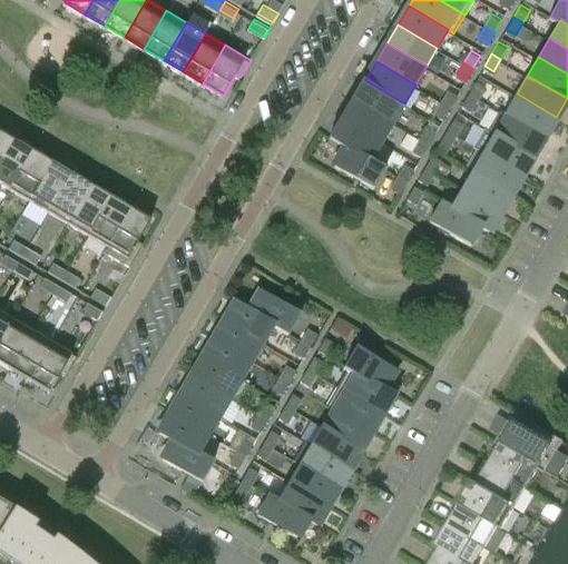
[(469,91),(479,97),(486,85),(477,79),(469,91)]
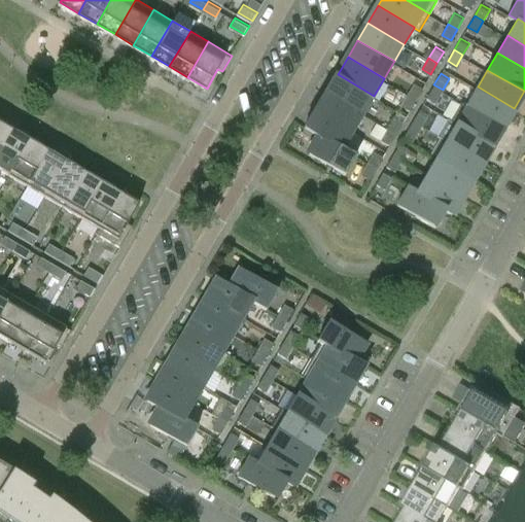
[(364,112),(374,96),(338,74),(328,90),(327,92),(364,112)]
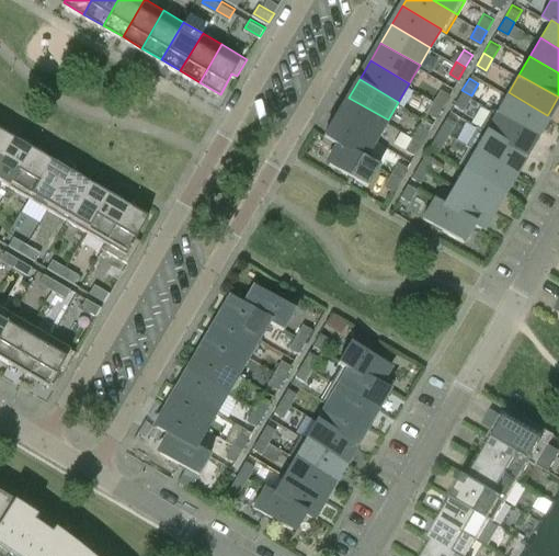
[(434,99),(444,104),(451,92),(441,87),(434,99)]
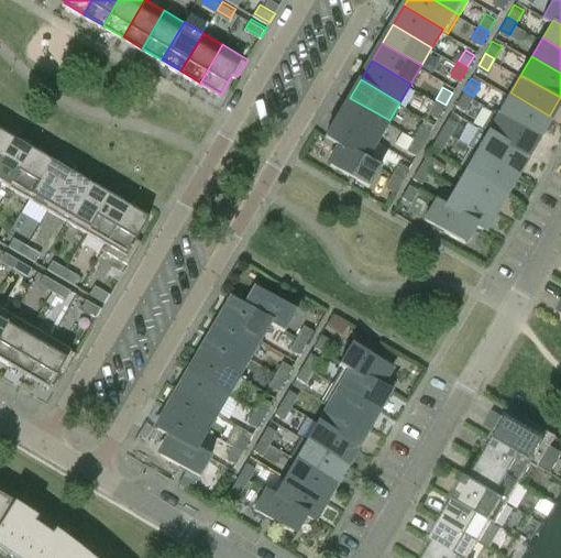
[(466,108),(473,96),(463,90),(457,102),(466,108)]
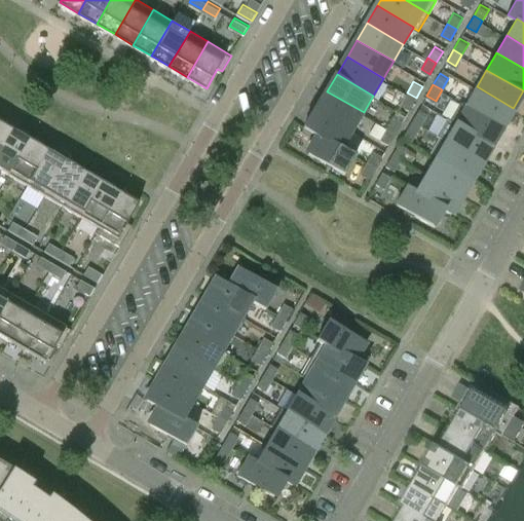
[(477,86),(466,103),(466,104),(504,126),(516,108),(514,107),(513,108),(477,86)]
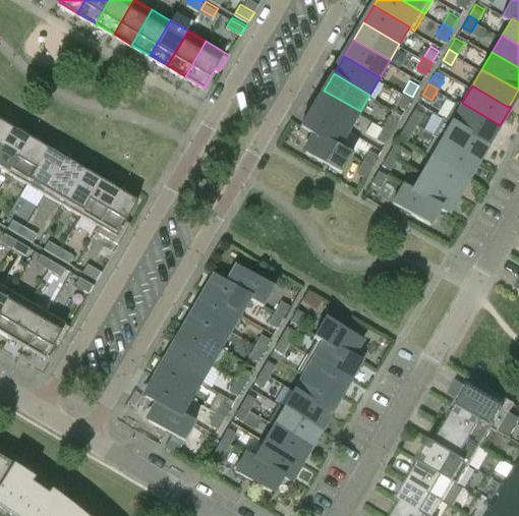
[(311,106),(350,128),(360,111),(324,91),(325,89),(323,88),(311,106)]
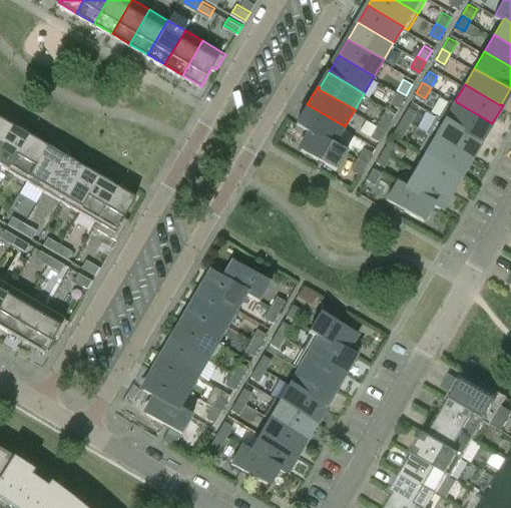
[(400,106),(406,95),(397,90),(391,101),(400,106)]
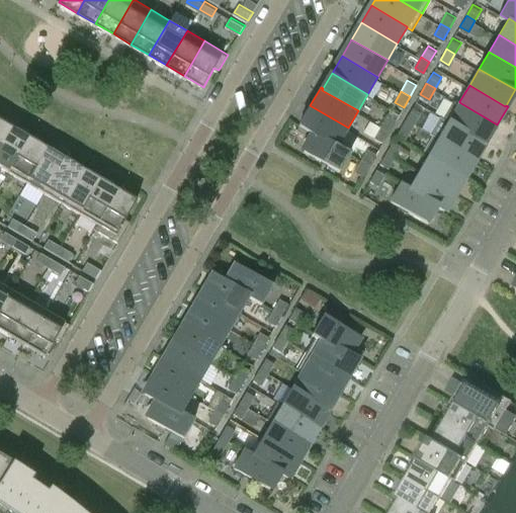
[(449,119),(487,141),(497,124),(459,102),(459,101),(454,98),(443,116),(449,119)]
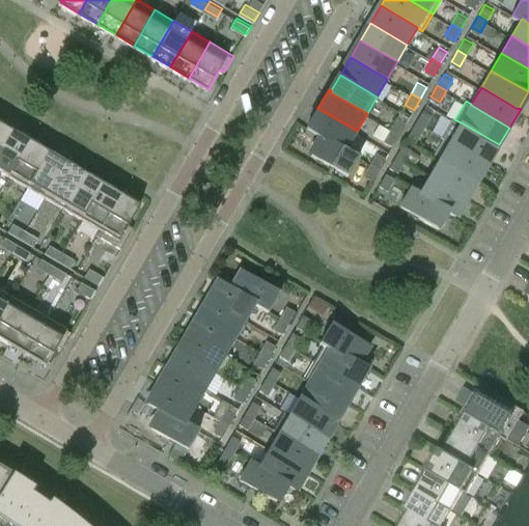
[(346,148),(347,146),(357,131),(317,108),(307,127),(322,135),(323,134),(346,148)]
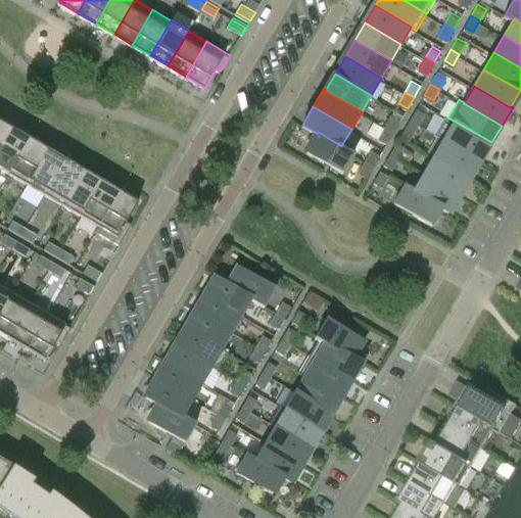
[(418,106),(411,118),(419,123),(426,111),(418,106)]
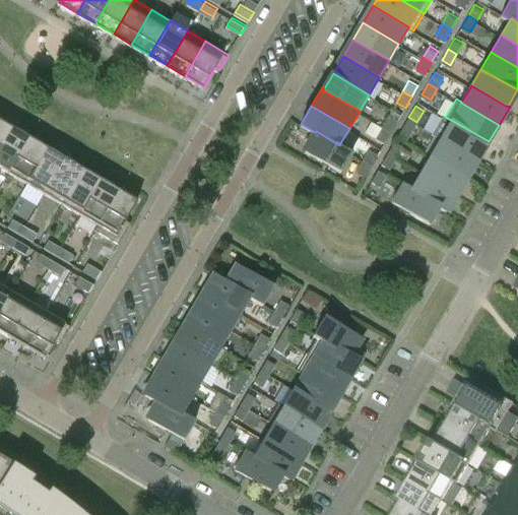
[(389,114),(383,125),(391,130),(398,119),(389,114)]
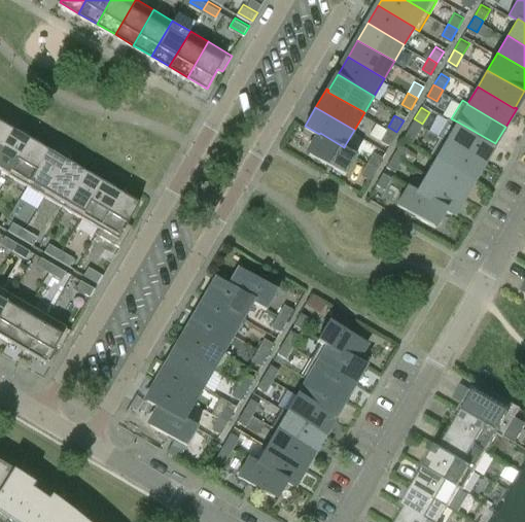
[(0,118),(0,146),(12,126),(0,118)]
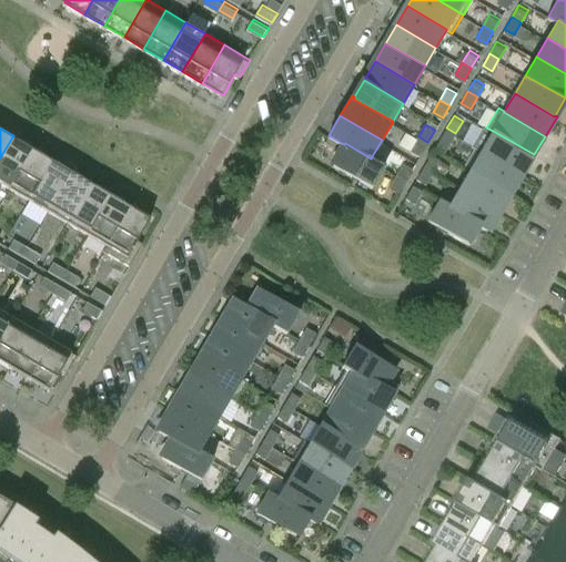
[(448,145),(455,133),(446,128),(440,140),(448,145)]
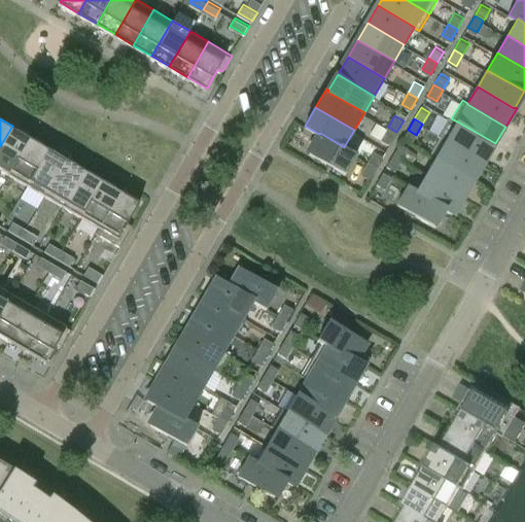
[(457,122),(447,138),(484,160),(483,161),(485,162),(495,143),(457,122)]
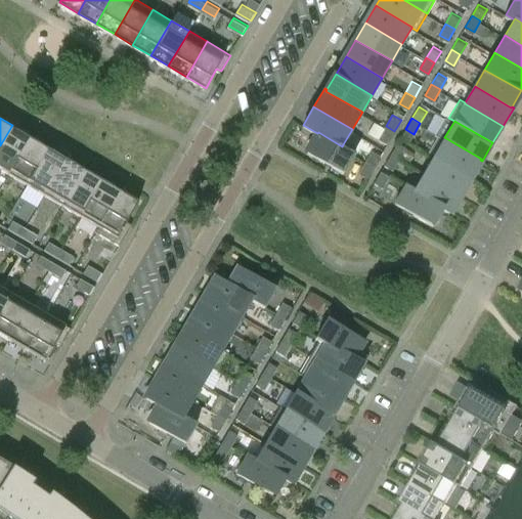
[(12,125),(0,145),(0,166),(9,171),(30,136),(12,125)]
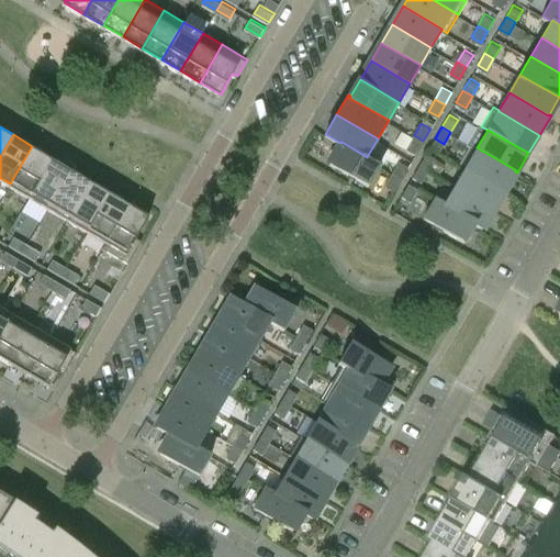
[(416,153),(423,141),(414,135),(407,147),(416,153)]
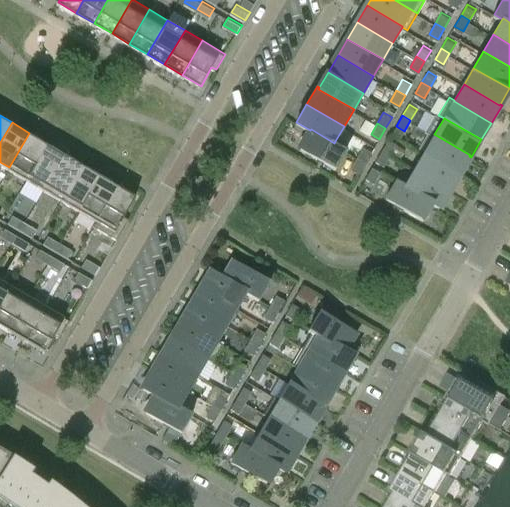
[(311,129),(310,130),(301,146),(336,167),(347,148),(335,141),(334,143),(311,129)]
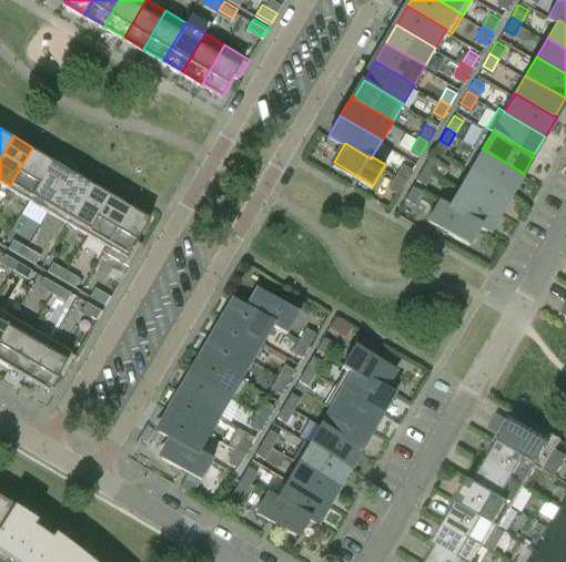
[(32,147),(10,185),(30,197),(52,159),(32,147)]
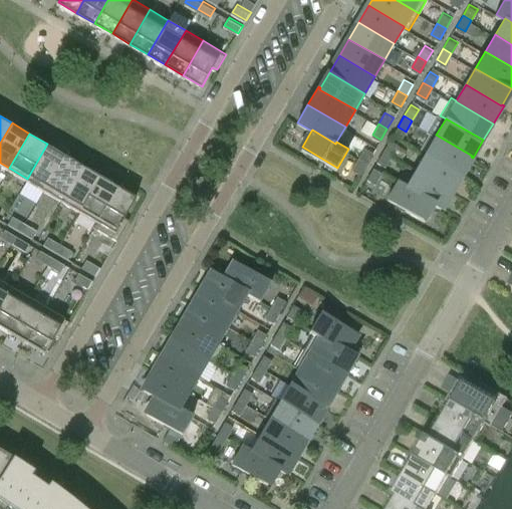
[(462,172),(471,157),(472,156),(436,135),(427,152),(462,172)]
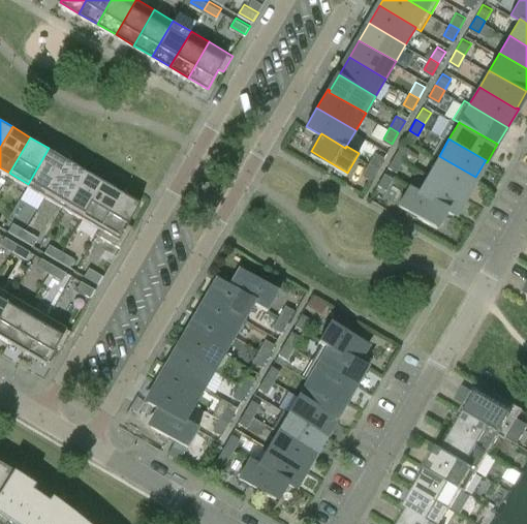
[(402,143),(395,154),(404,159),(410,147),(402,143)]
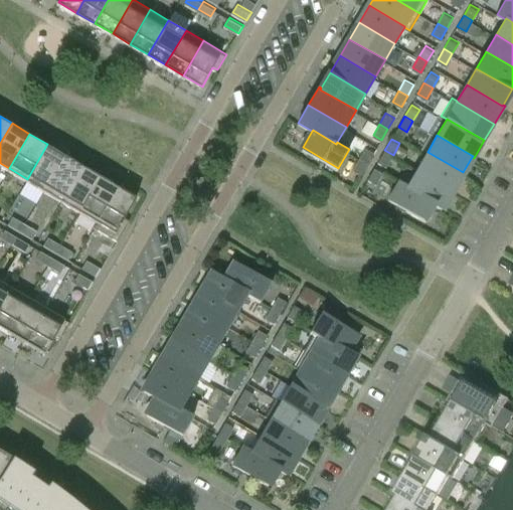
[(47,144),(27,179),(45,189),(65,155),(47,144)]
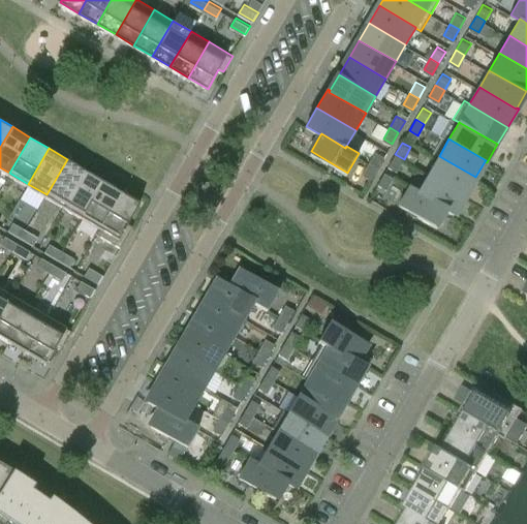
[(376,150),(370,161),(378,166),(385,155),(376,150)]
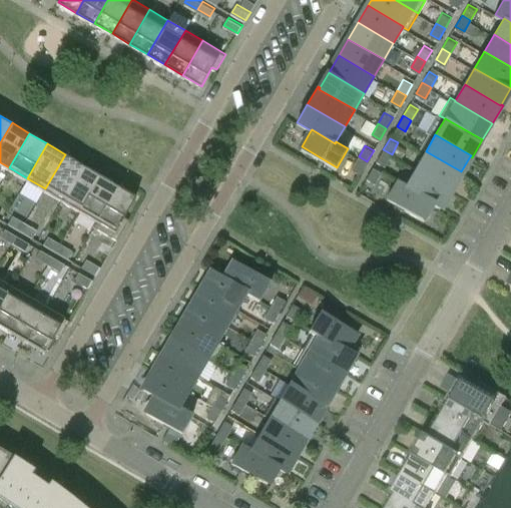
[(386,164),(392,154),(383,149),(377,159),(386,164)]
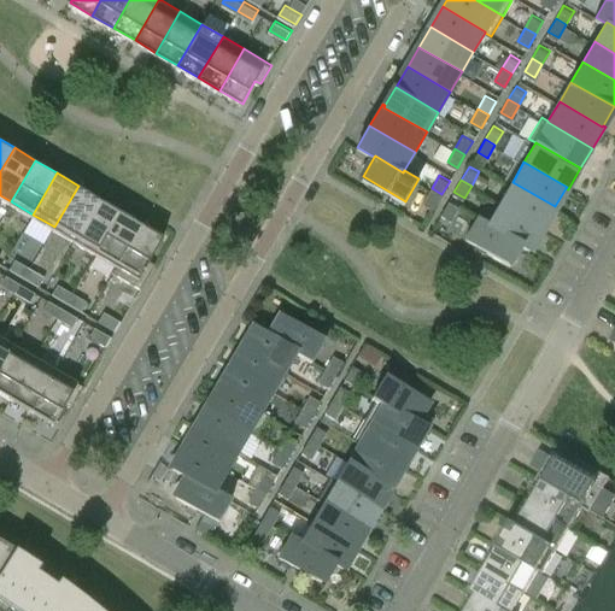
[(501,203),(543,227),(555,206),(513,182),(501,203)]
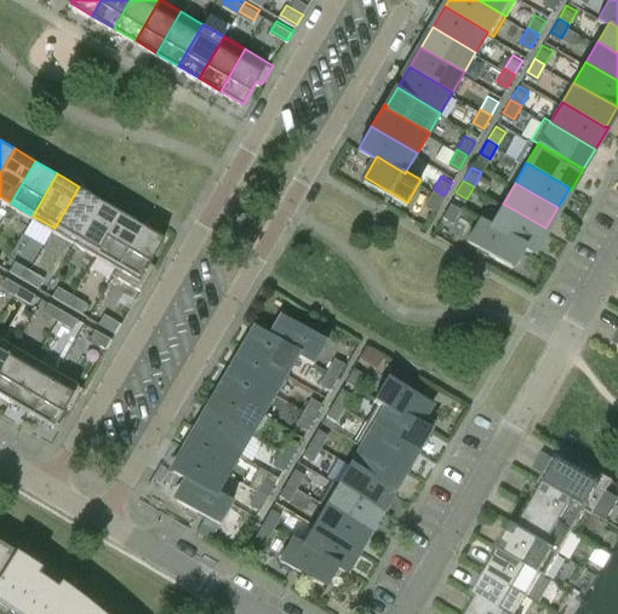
[(79,187),(55,228),(75,241),(99,199),(79,187)]
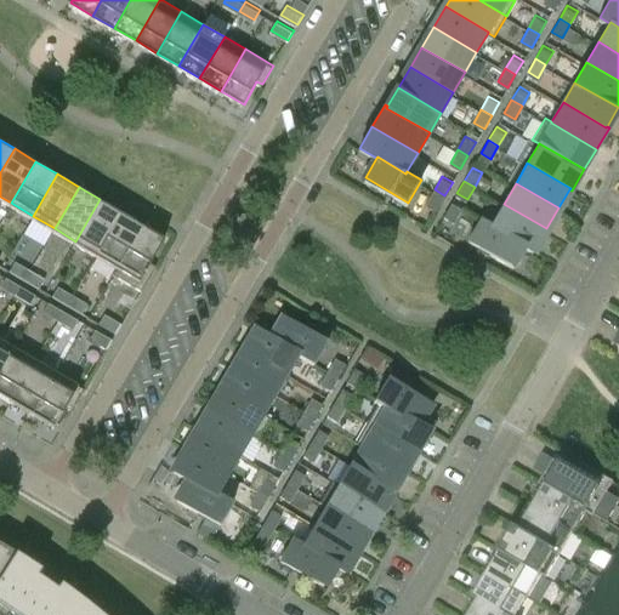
[(437,209),(444,195),(435,189),(427,203),(437,209)]
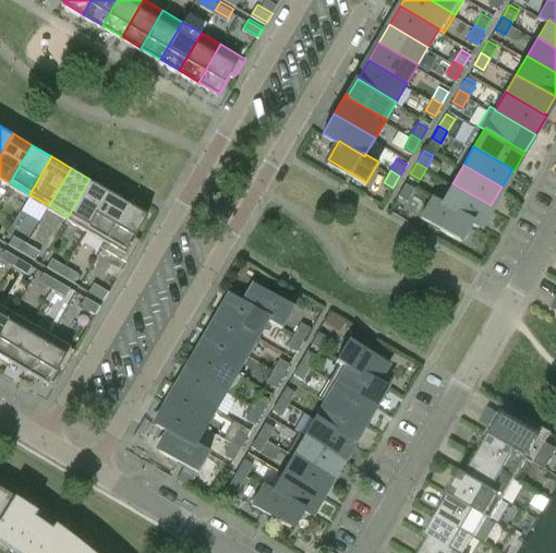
[(89,179),(68,217),(87,228),(109,190),(89,179)]
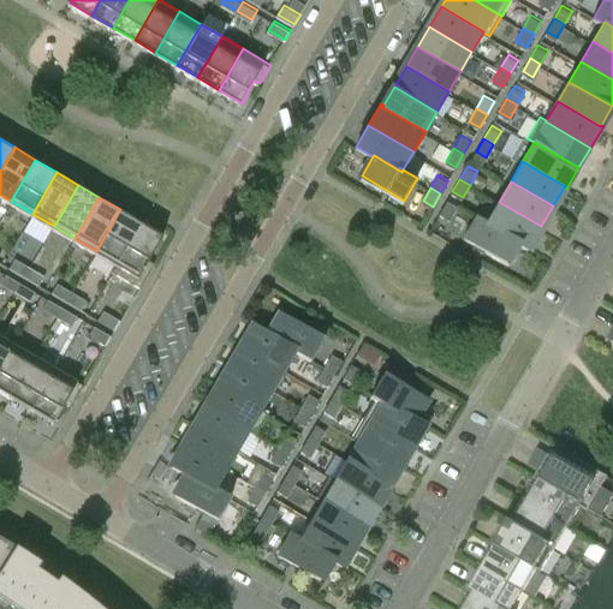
[(448,198),(440,212),(451,218),(459,204),(448,198)]
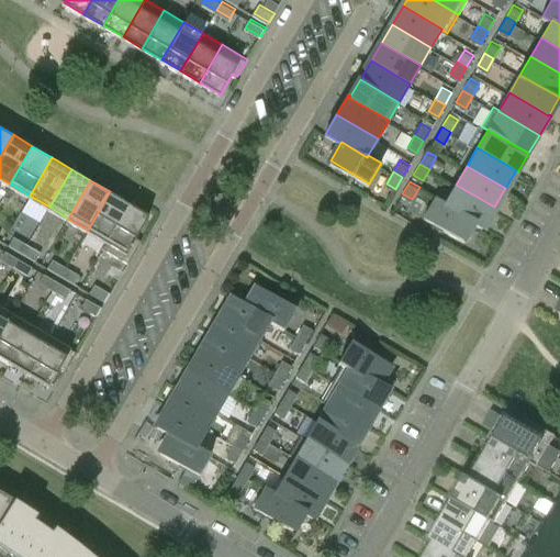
[(474,220),(474,221),(483,226),(494,207),(456,185),(446,201),(445,202),(474,220)]
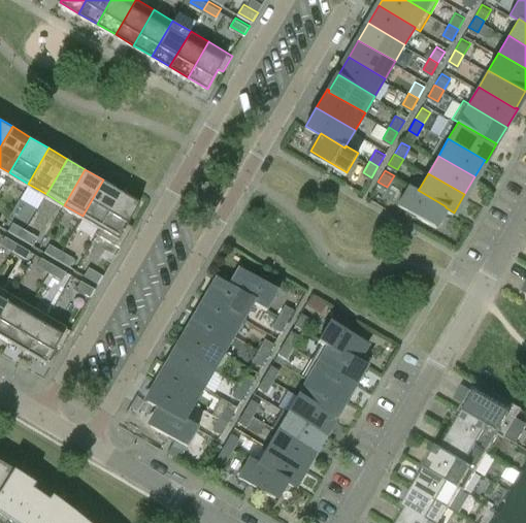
[(100,226),(122,191),(103,180),(83,216),(99,226),(100,226)]
